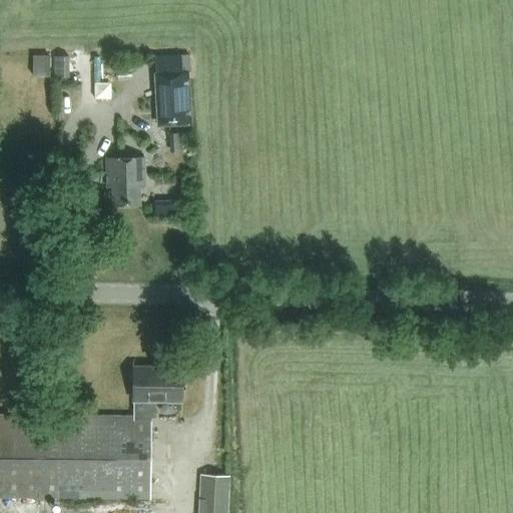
[(53,72),(52,52),(34,53),(35,73),(53,72)]
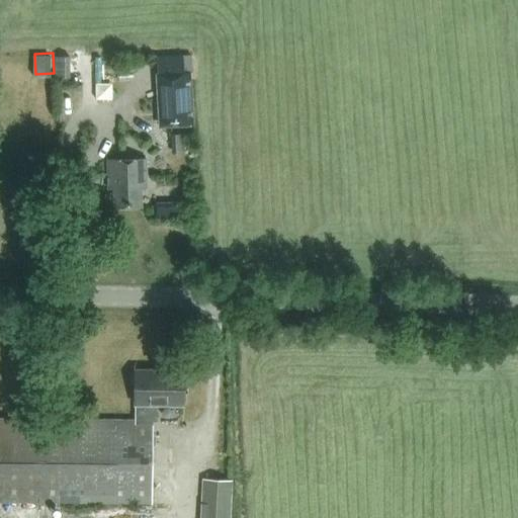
[(158,74),(156,74),(159,127),(193,125),(190,73),(192,73),(191,55),(157,57),(158,74)]
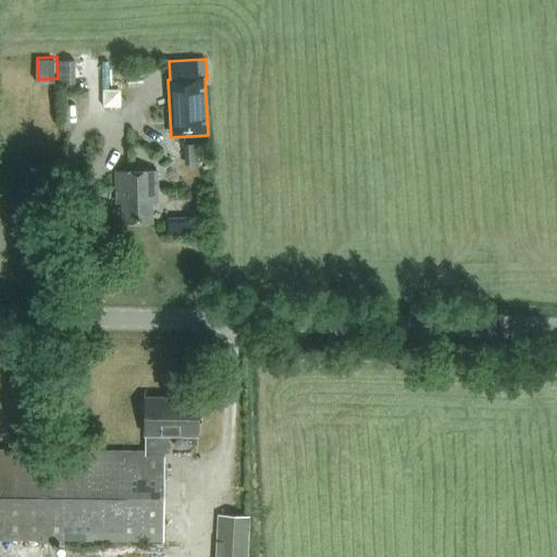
[(184,144),(185,164),(196,164),(195,144),(184,144)]
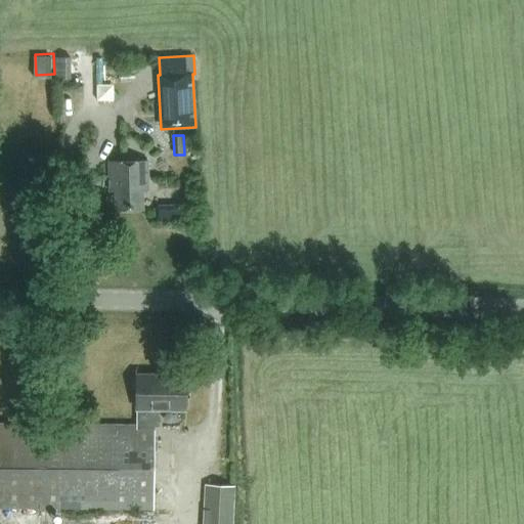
[(147,160),(108,161),(108,190),(114,190),(115,209),(142,209),(142,190),(147,190),(147,160)]
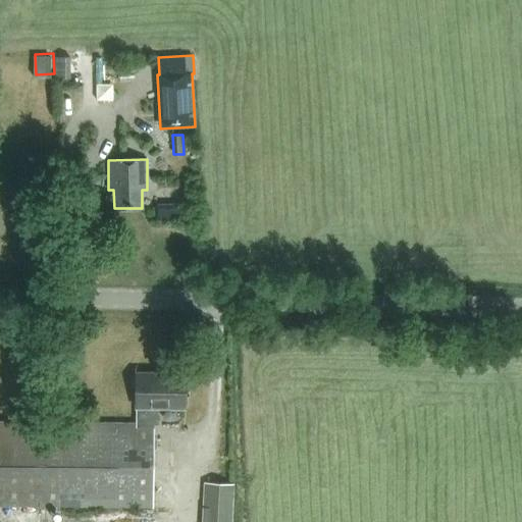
[(184,409),(185,374),(135,373),(135,409),(135,424),(0,422),(0,505),(152,507),(153,425),(157,425),(157,409),(184,409)]
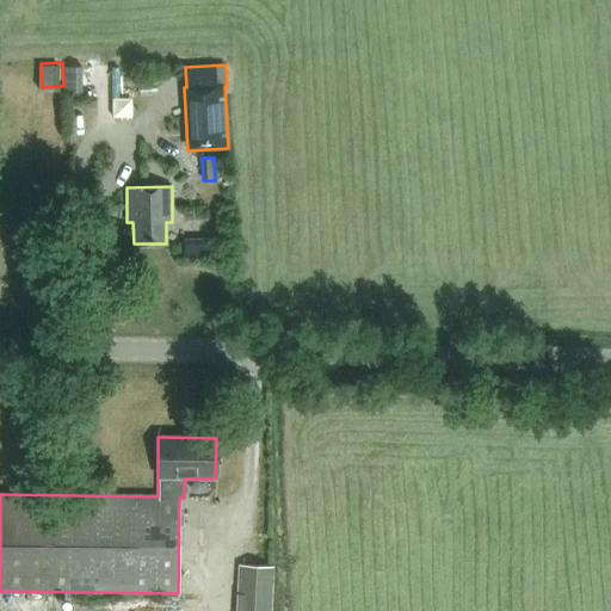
[(271,610),(272,566),(238,565),(236,610),(271,610)]
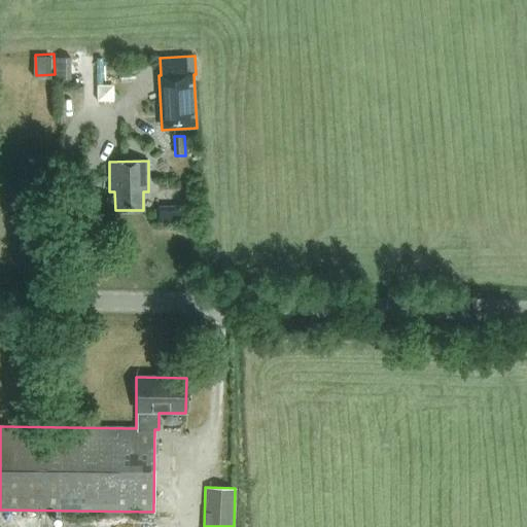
All buildings are outlined.
